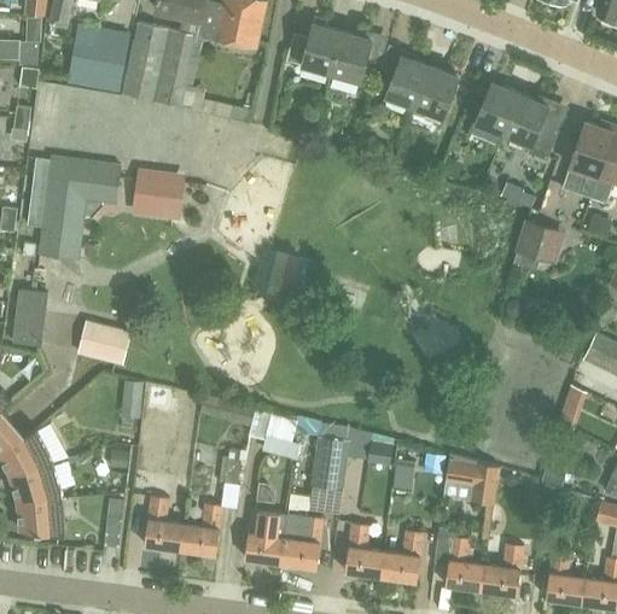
[(45,17),(46,0),(27,0),(25,15),(45,17)]
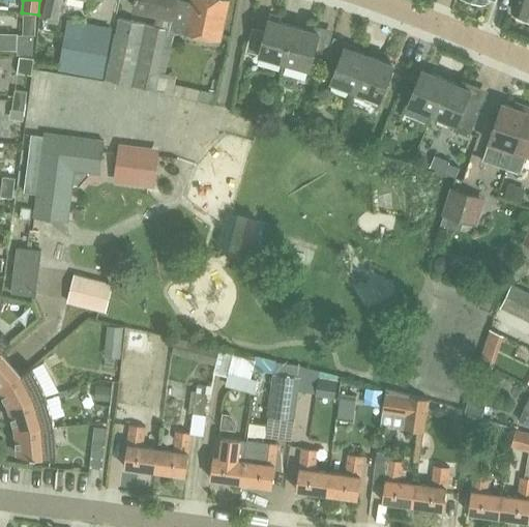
[(46,0),(41,22),(58,25),(62,0),(89,0),(103,2),(103,0),(46,0)]
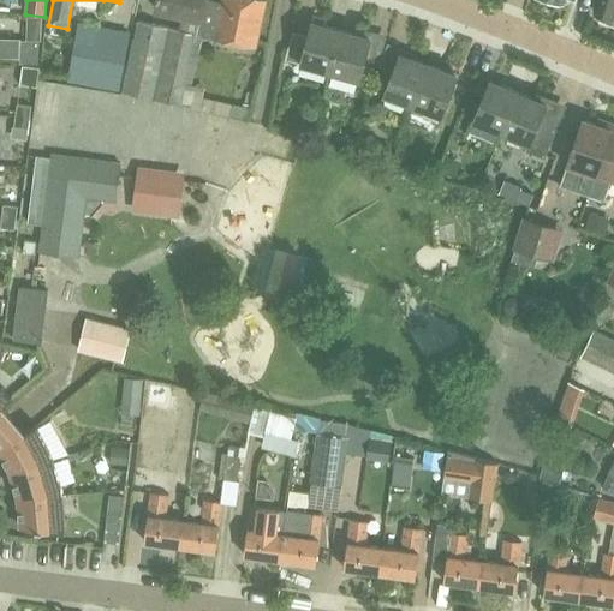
[(158,0),(155,12),(180,18),(178,33),(136,24),(120,94),(186,109),(202,40),(210,3),(202,0),(201,0),(158,0)]
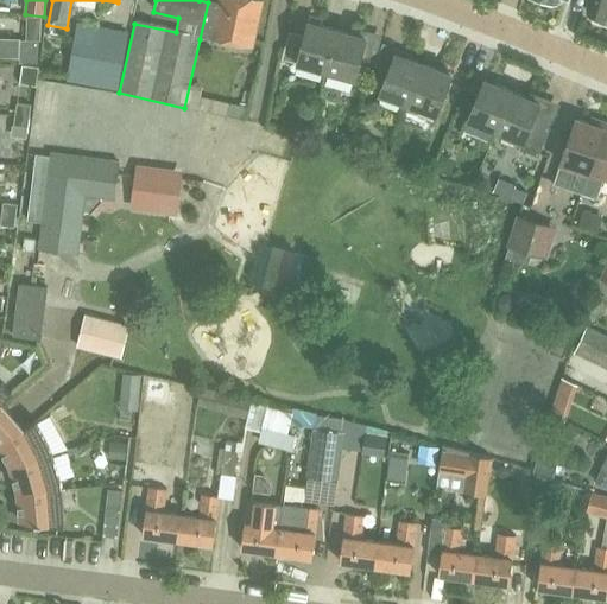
[(208,2),(200,39),(209,42),(209,40),(252,50),(261,4),(242,0),(217,0),(217,4),(208,2)]
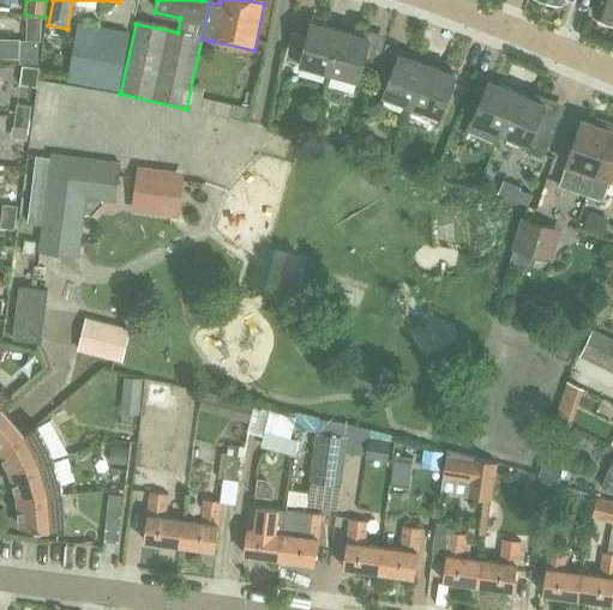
[(612,0),(600,0),(595,17),(612,23),(612,0)]
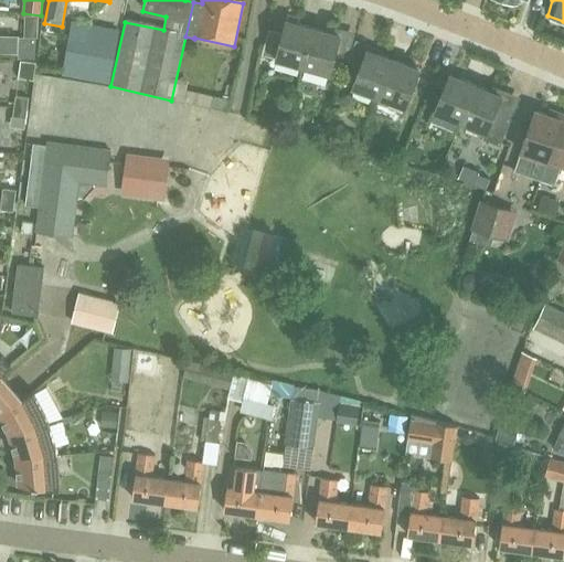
[(314,30),(297,25),(298,19),(286,16),(285,22),(286,22),(283,36),(268,32),(262,57),(302,69),(314,30)]
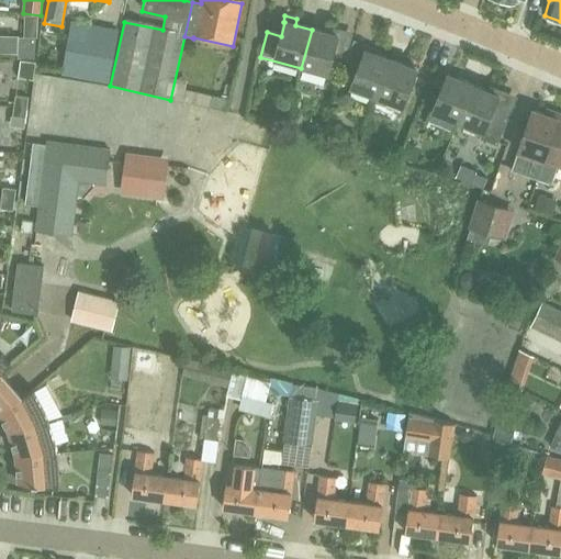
[(19,38),(18,60),(34,60),(35,40),(36,40),(37,19),(24,18),(23,38),(19,38)]
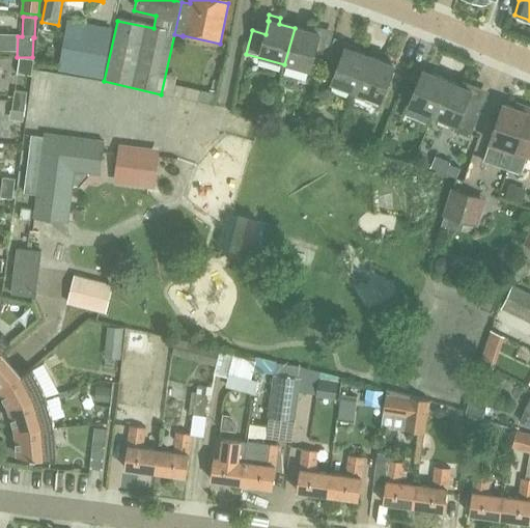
[(102,81),(111,30),(84,25),(81,39),(65,37),(58,73),(102,81)]
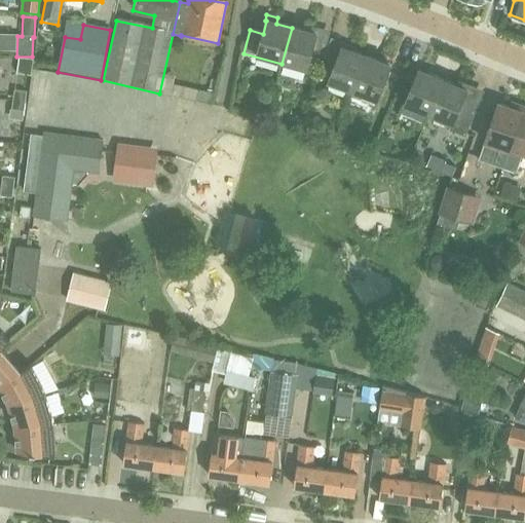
[(292,28),(282,64),(306,71),(316,35),(317,35),(319,29),(307,26),(305,32),(292,28)]
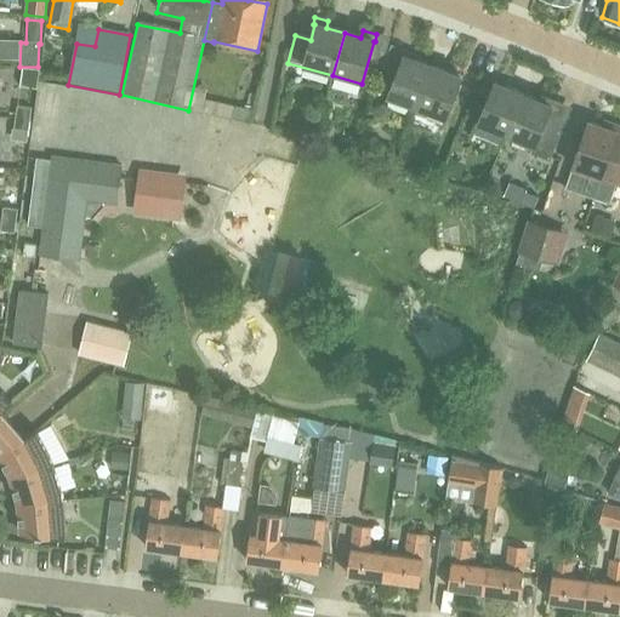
[(415,109),(432,68),(403,57),(387,98),(415,109)]
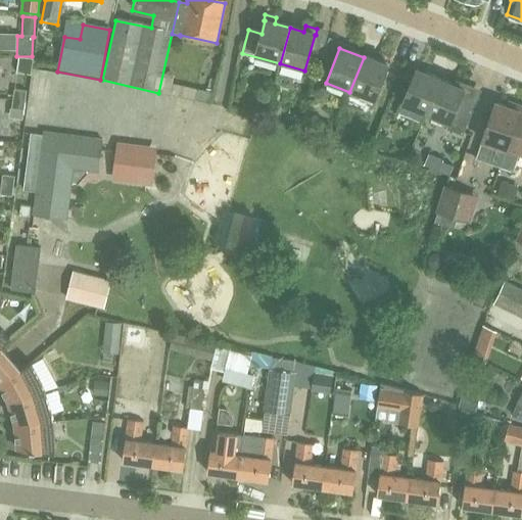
[(374,101),(387,66),(364,57),(349,92),(350,92),(347,99),(357,102),(360,96),(374,101)]
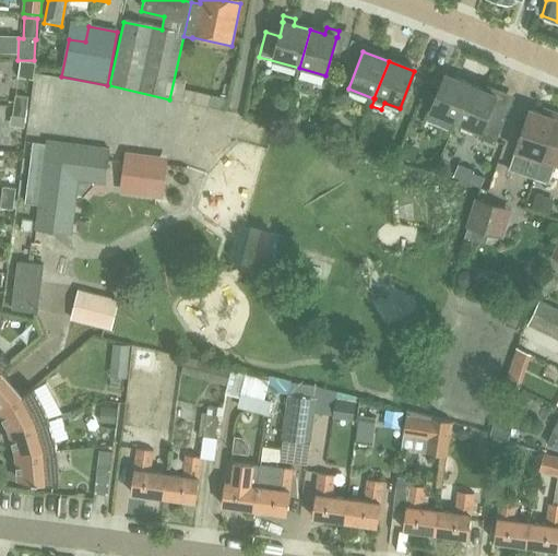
[(455,123),(471,86),(444,75),(429,113),(455,123)]
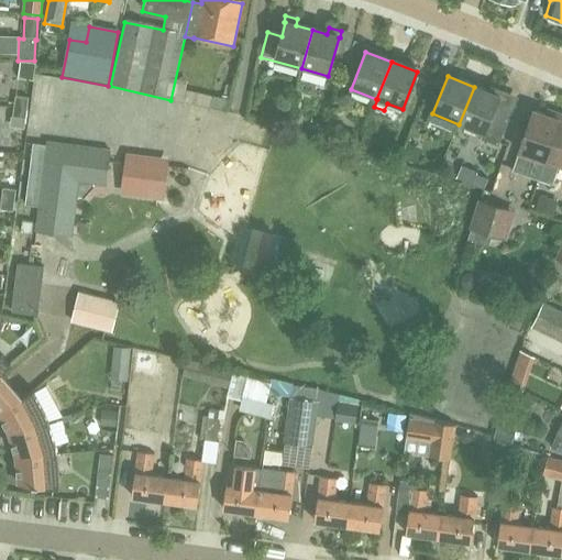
[(474,87),(459,124),(484,134),(482,140),(497,146),(514,109),(497,101),(499,97),(474,87)]
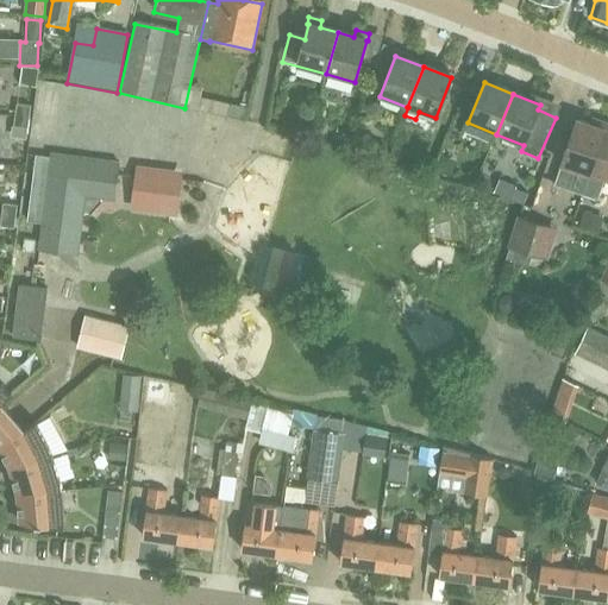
[(17,106),(16,118),(29,119),(30,108),(17,106)]
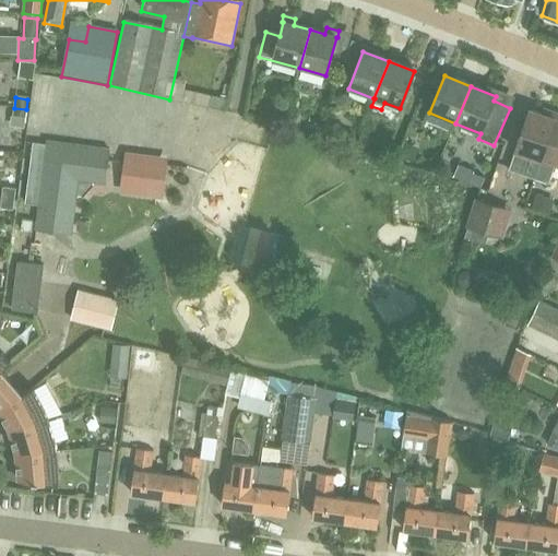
[(226,113),(228,101),(218,98),(215,110),(226,113)]
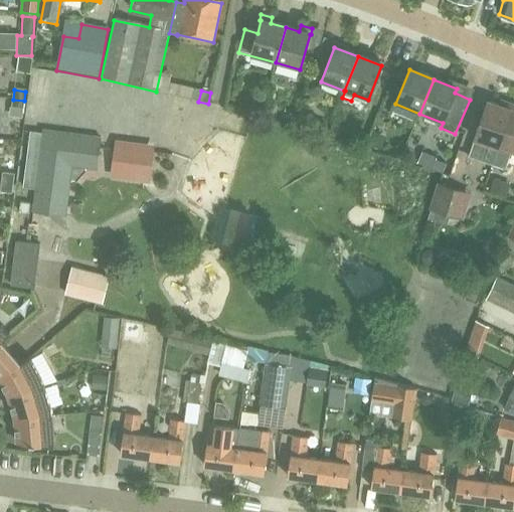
[(24,101),(13,100),(11,109),(23,110),(24,101)]
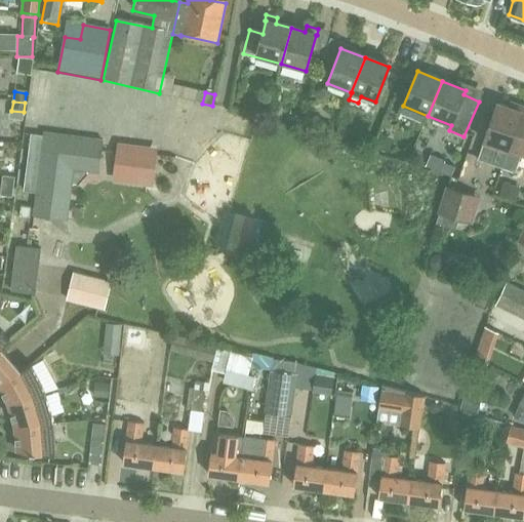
[(508,152),(522,109),(510,105),(509,109),(496,105),(477,161),(487,165),(494,147),(507,152),(508,152)]
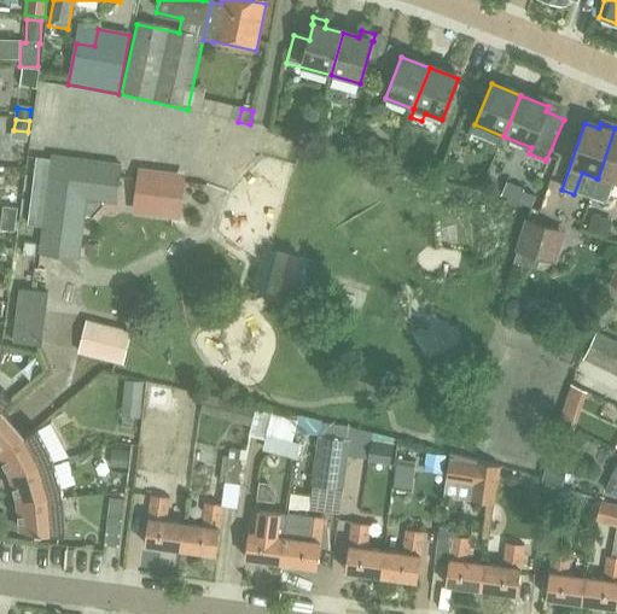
[(597,179),(589,199),(606,205),(613,183),(616,185),(616,128),(615,128),(598,179),(597,179)]
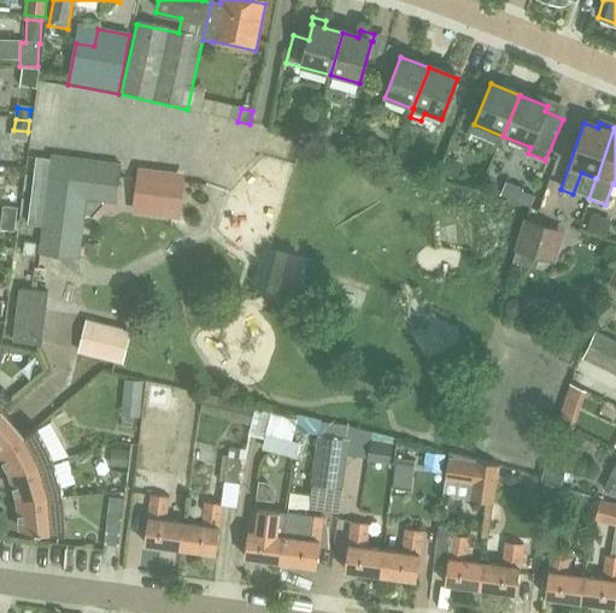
[(121,168),(52,158),(51,161),(36,160),(27,227),(42,229),(39,255),(78,260),(83,218),(92,219),(92,220),(103,207),(103,204),(116,205),(121,168)]
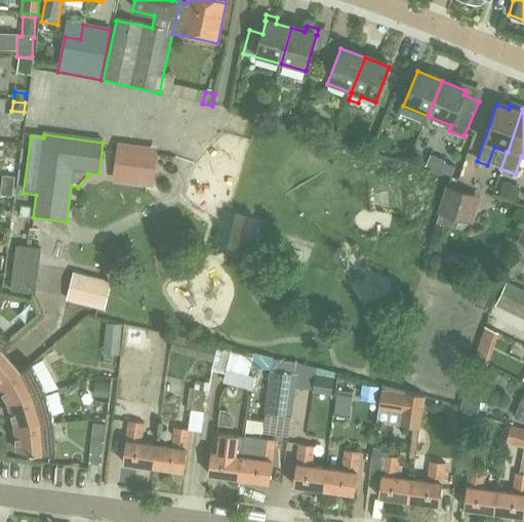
[(162,187),(164,165),(123,161),(121,183),(162,187)]
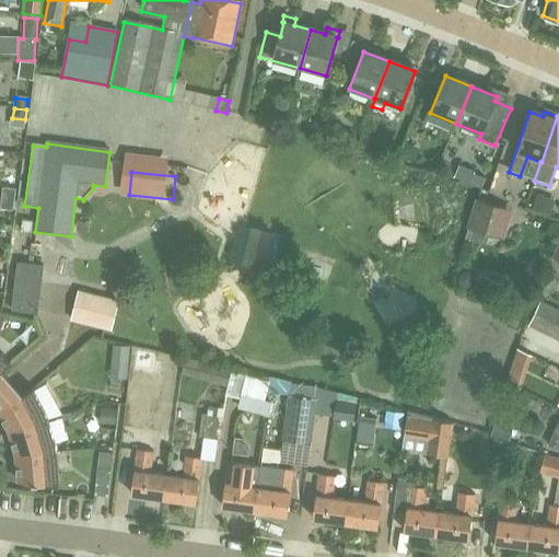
[(2,189),(1,199),(13,201),(15,192),(2,189)]
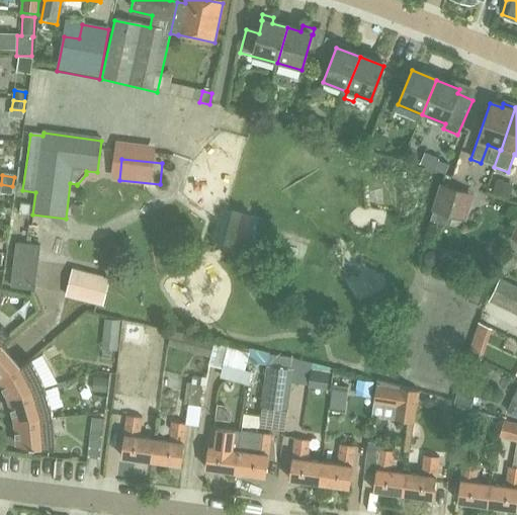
[(11,195),(12,186),(1,184),(0,194),(11,195)]
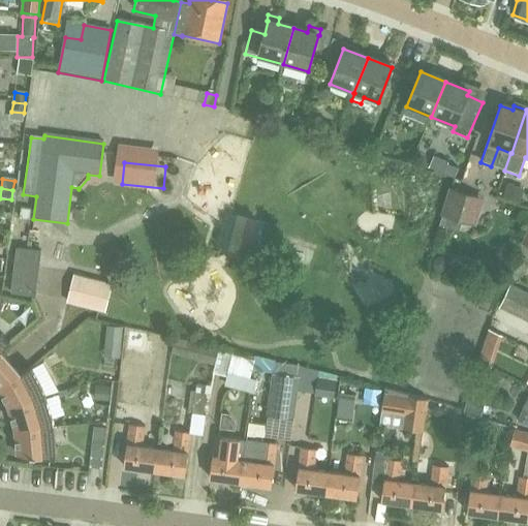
[(475,227),(485,199),(448,188),(439,216),(475,227)]
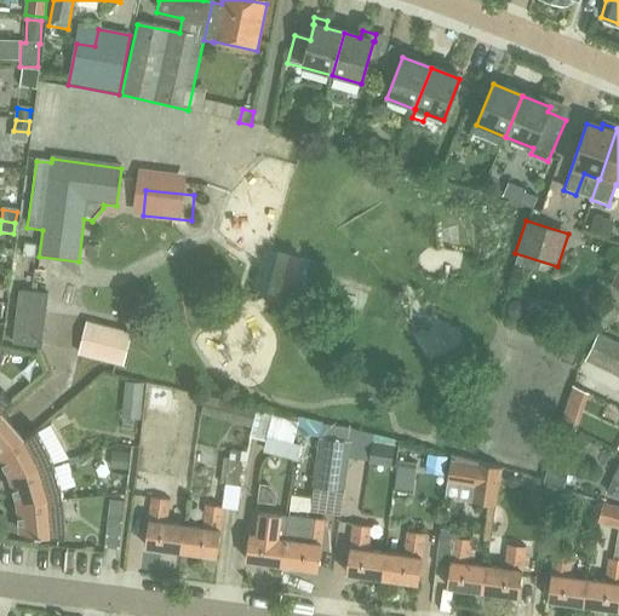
[(34,259),(36,247),(23,246),(22,258),(34,259)]
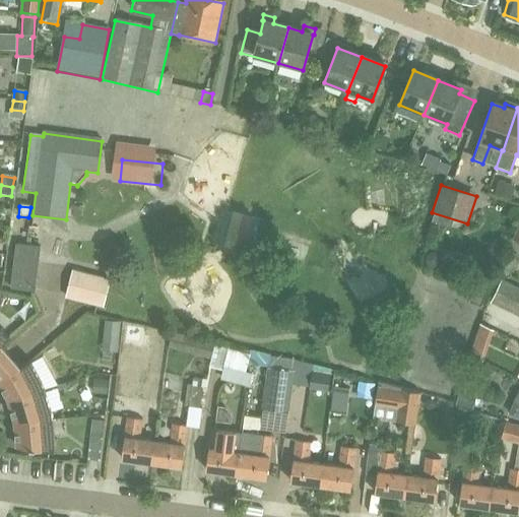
[(35,289),(40,248),(16,245),(11,285),(35,289)]
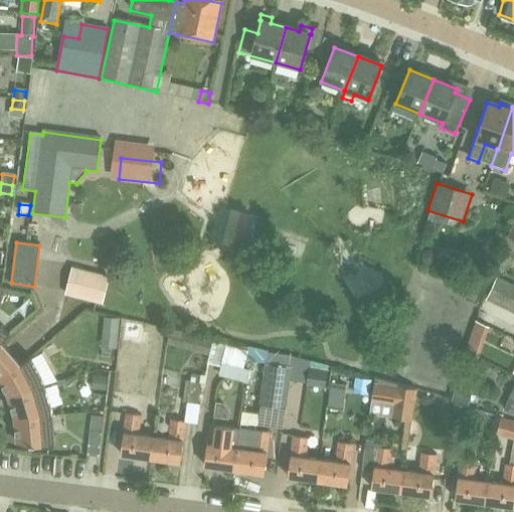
[(420,260),(423,264),(429,265),(434,262),(435,257),(432,252),(426,251),(421,254),(420,260)]
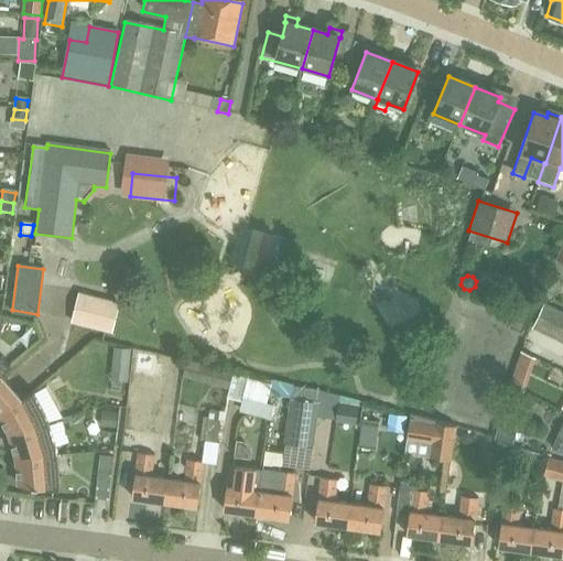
[(111,335),(119,304),(77,293),(69,324),(111,335)]
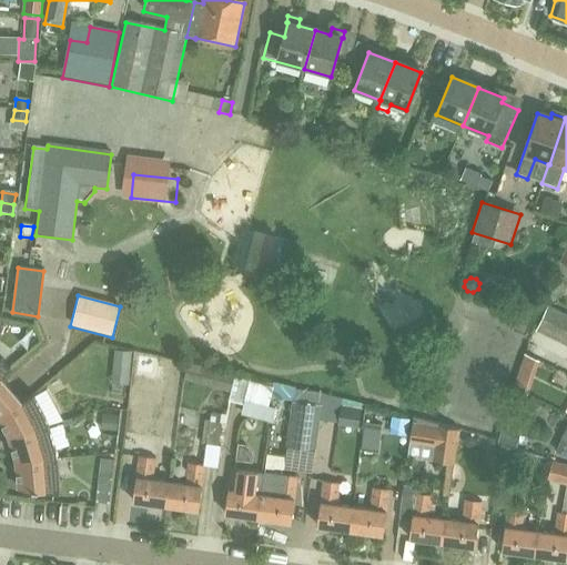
[(557,343),(566,347),(566,315),(547,306),(535,332),(550,340),(548,343),(556,346),(557,343)]
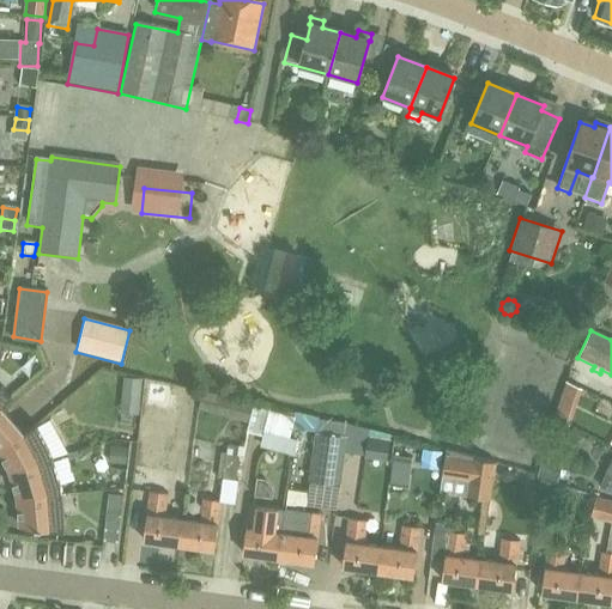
[(574,385),(565,426),(582,430),(589,388),(574,385)]
